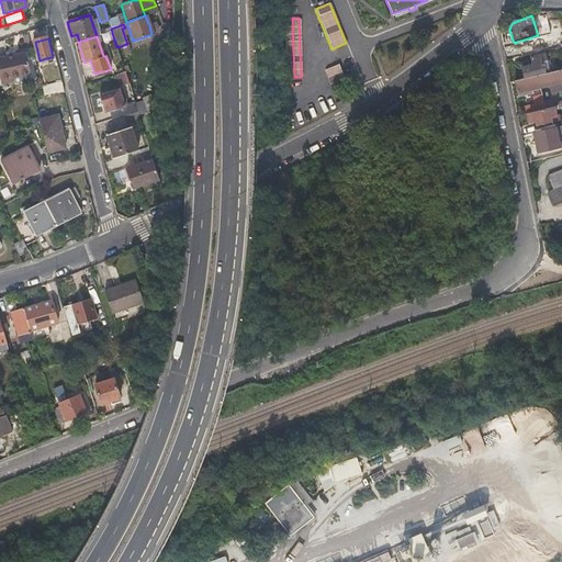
[(0,67),(4,86),(10,83),(17,82),(15,78),(34,74),(29,53),(0,59),(0,67)]
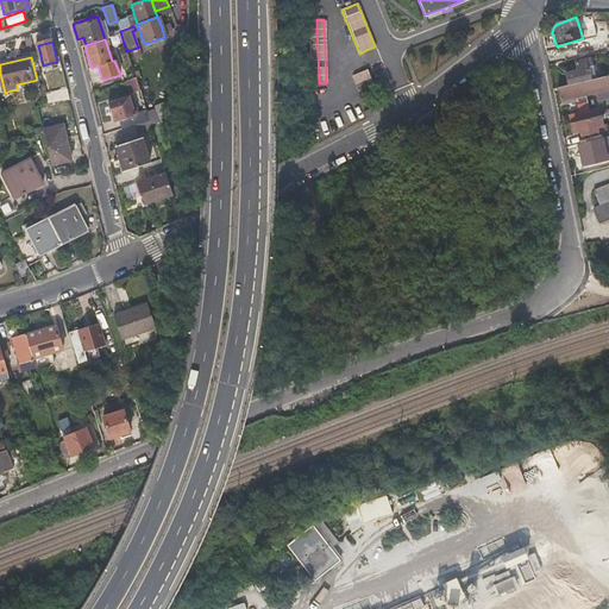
[(570,85),(584,81),(598,77),(594,58),(578,62),(579,70),(567,74),(570,85)]
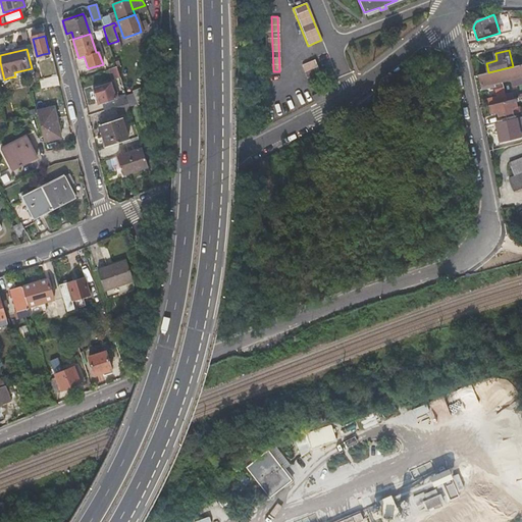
[(302,63),(310,84),(321,80),(314,59),(302,63)]
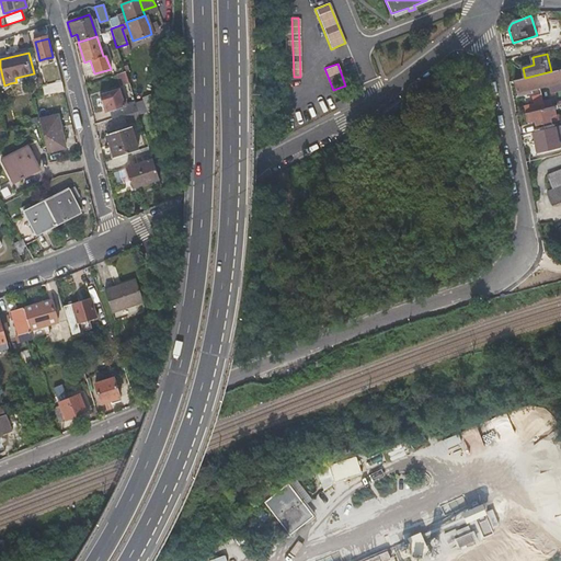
[(331,91),(333,90),(324,68),(323,69),(331,91)]
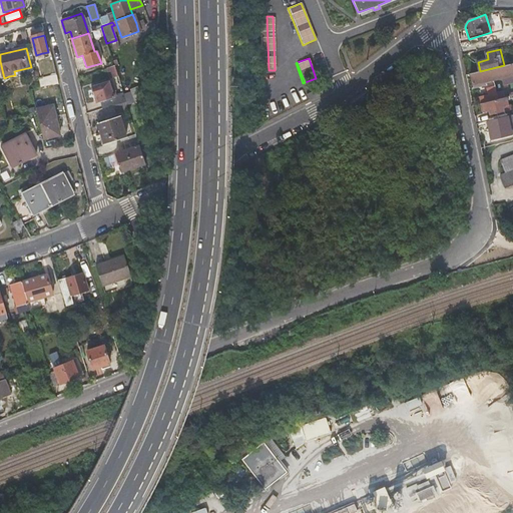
[(492,68),(495,79),(502,77),(504,84),(508,83),(512,82),(512,66),(512,63),(504,65),(492,68)]
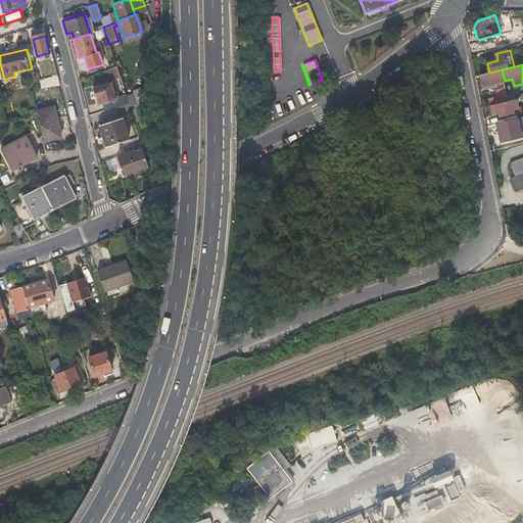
[(505,81),(502,69),(489,73),(485,74),(481,75),(485,90),(497,87),(496,82),(505,81)]
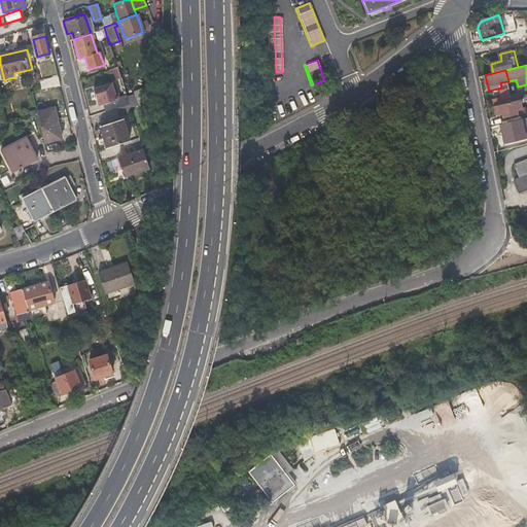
[(39,81),(40,86),(41,92),(55,88),(53,78),(39,81)]
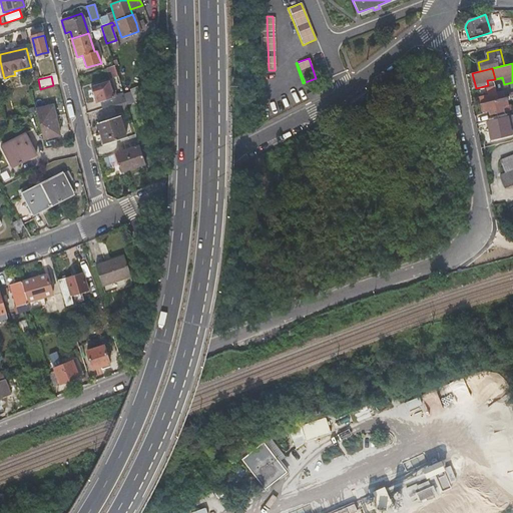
[(117,97),(116,97),(114,98),(109,81),(91,87),(94,96),(97,95),(102,108),(113,105),(125,101),(124,98),(117,100),(117,97)]
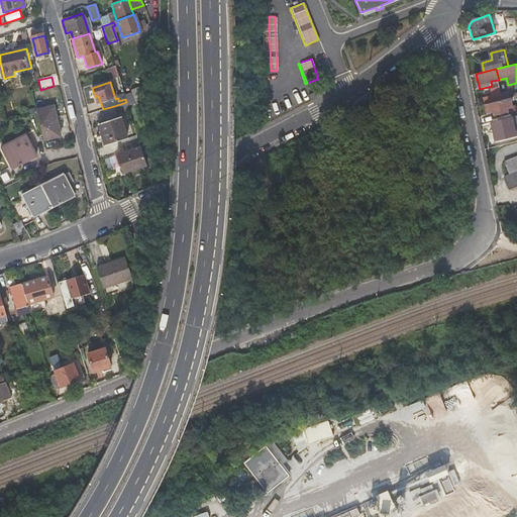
[(486,104),(503,100),(502,94),(500,87),(493,88),(495,95),(485,97),(486,104)]
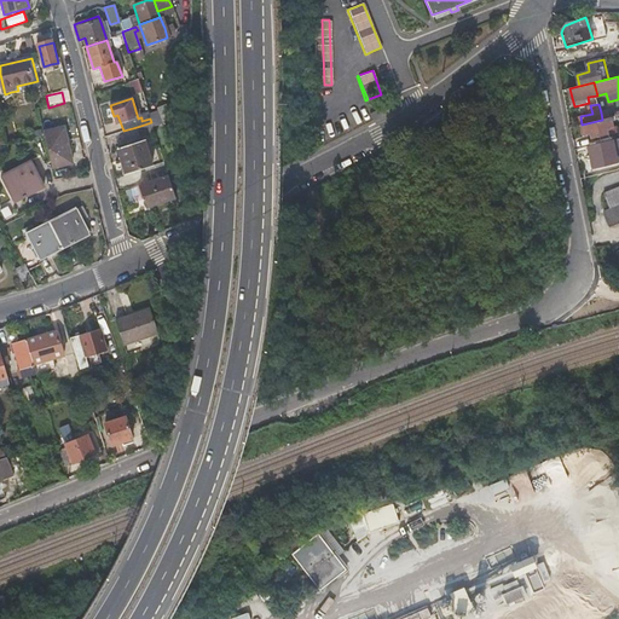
[(389,113),(387,105),(369,113),(371,120),(389,113)]
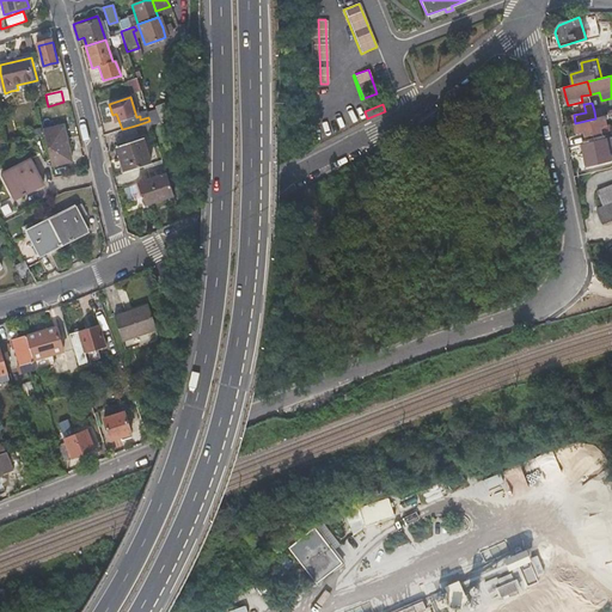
[(583,136),(593,135),(601,133),(600,127),(606,124),(605,116),(604,116),(595,118),(575,123),(577,132),(582,132),(583,136)]
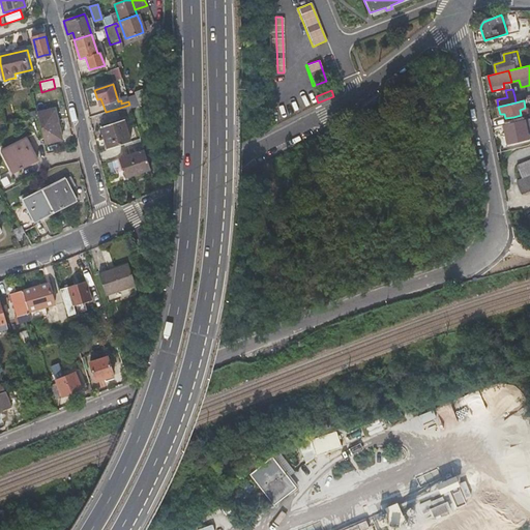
[(131,112),(129,105),(117,109),(119,116),(131,112)]
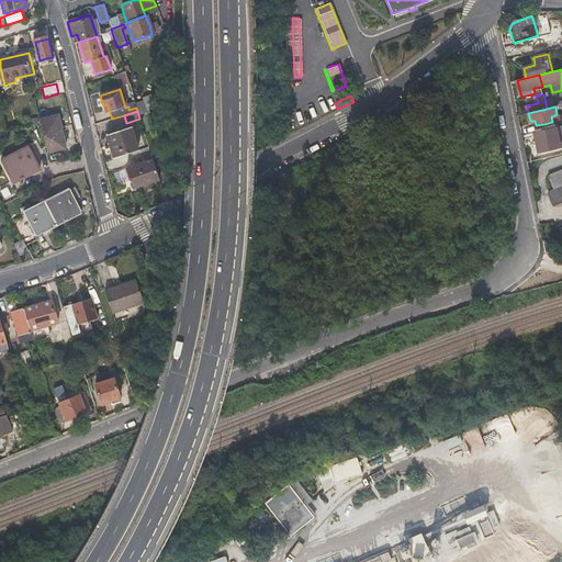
[(63,132),(60,124),(58,115),(40,120),(47,152),(66,147),(64,137),(67,136),(66,132),(63,132)]
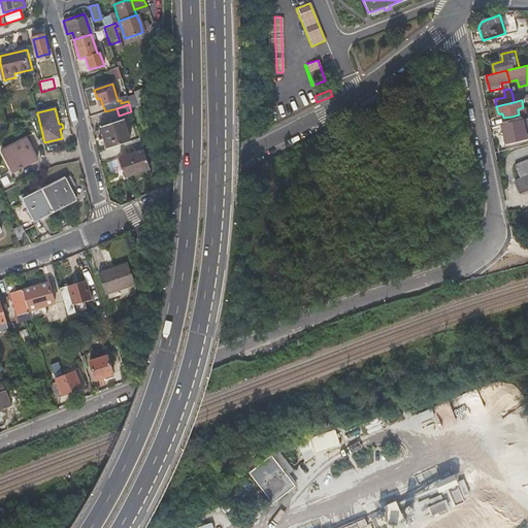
[(527,116),(502,124),(507,142),(525,137),(521,124),(527,121),(527,116)]
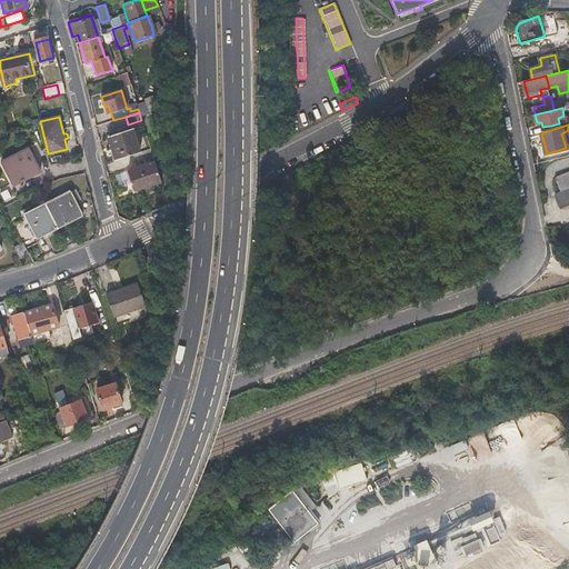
[(115,159),(132,153),(139,151),(131,130),(108,137),(115,159)]
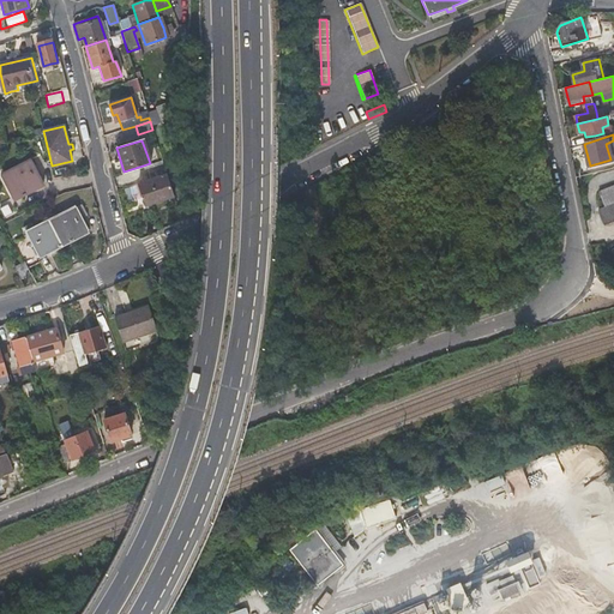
[(36,186),(40,185),(43,182),(31,158),(30,160),(29,157),(24,160),(25,162),(2,173),(14,197),(19,194),(20,197),(26,193),(25,191),(24,187),(35,182),(36,186)]
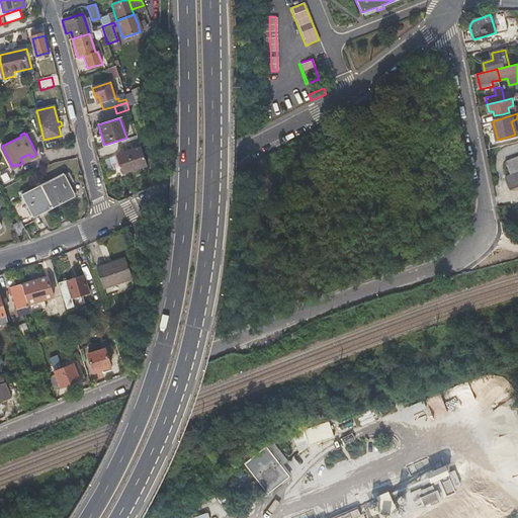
[(126,138),(120,140),(124,153),(117,156),(122,173),(147,165),(137,135),(126,138)]
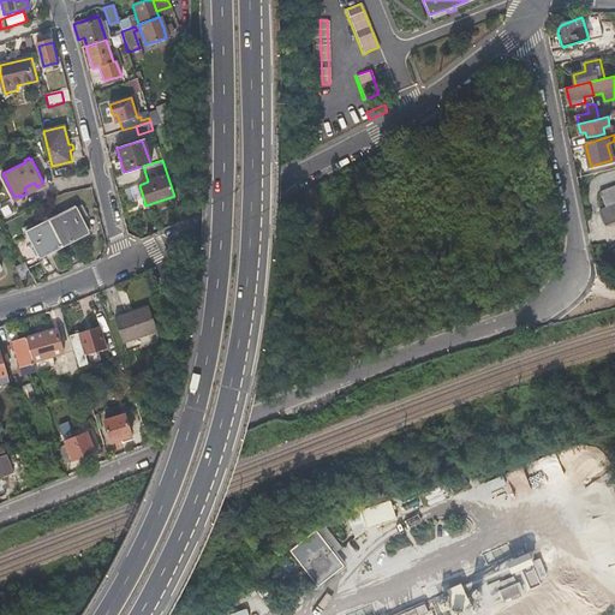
[(614,202),(614,185),(601,192),(607,207),(614,202)]
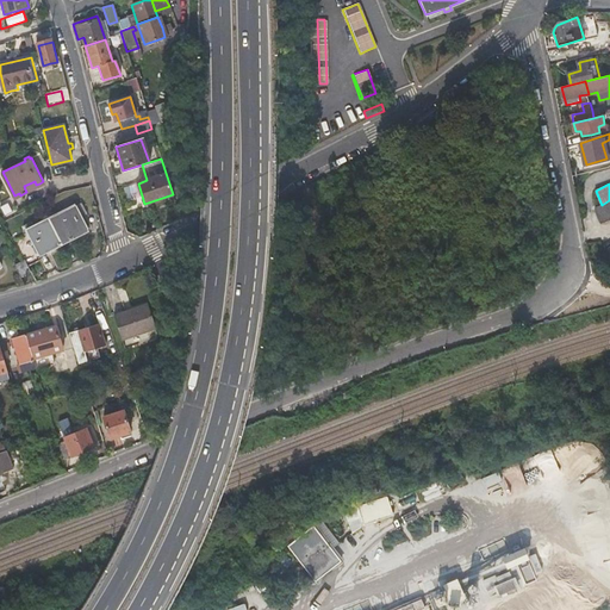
[(609,201),(596,209),(599,216),(602,223),(609,219),(609,201)]
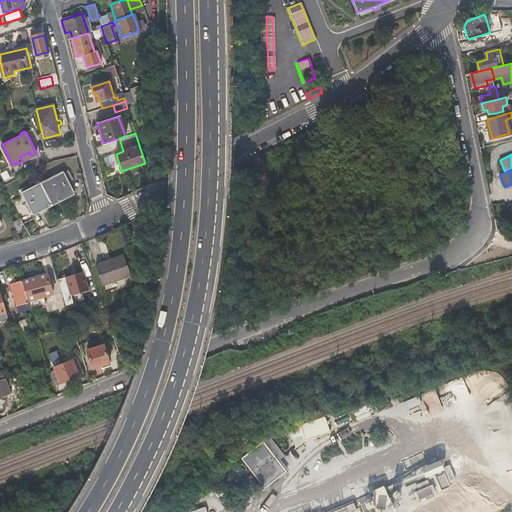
[(63,172),(42,182),(51,202),(55,200),(56,202),(62,199),(61,197),(59,194),(66,190),(68,194),(76,191),(71,180),(68,181),(63,172)]
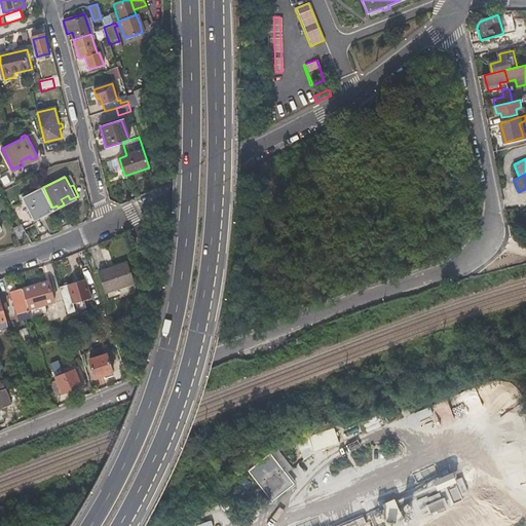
[(52,208),(43,187),(30,193),(28,189),(21,193),(32,217),(41,213),(39,210),(46,207),(47,210),(48,211),(53,209),(52,208)]
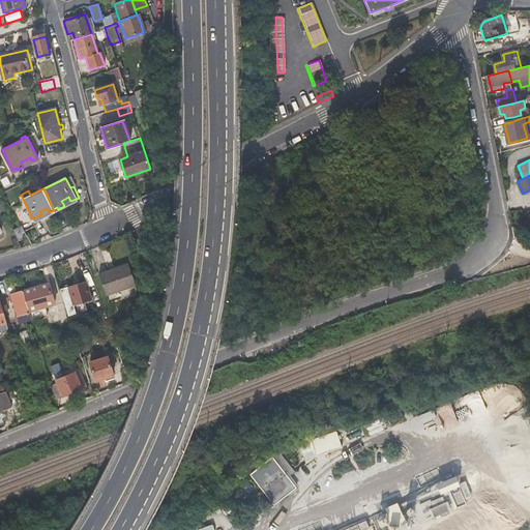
[(11,229),(15,234),(17,239),(25,236),(20,226),(11,229)]
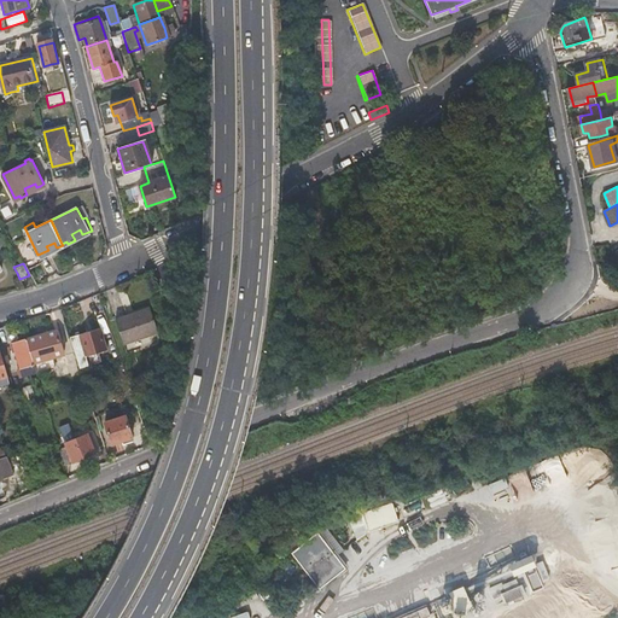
[(149,309),(115,321),(127,354),(140,349),(138,340),(149,337),(158,334),(149,309)]
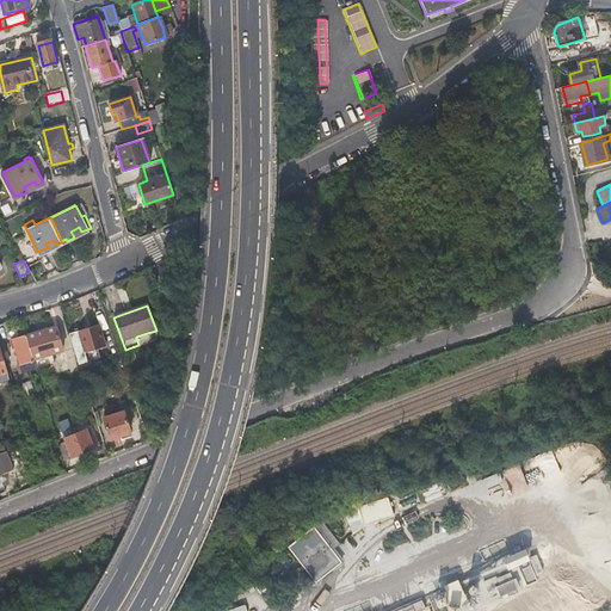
[(105,344),(102,332),(97,321),(68,331),(78,362),(86,359),(84,351),(96,346),(105,344)]
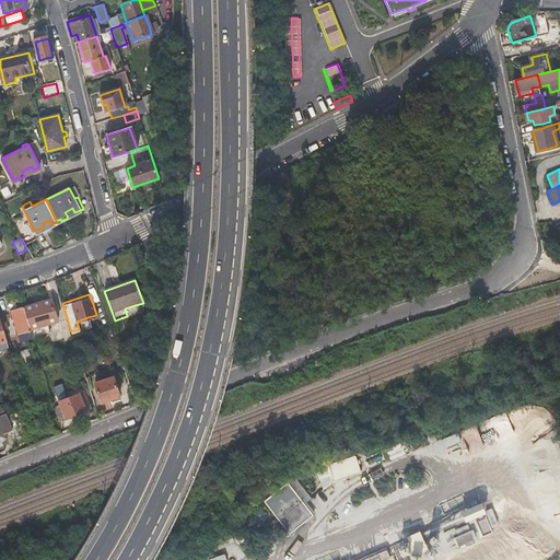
[(50,299),(24,306),(30,327),(56,319),(50,299)]
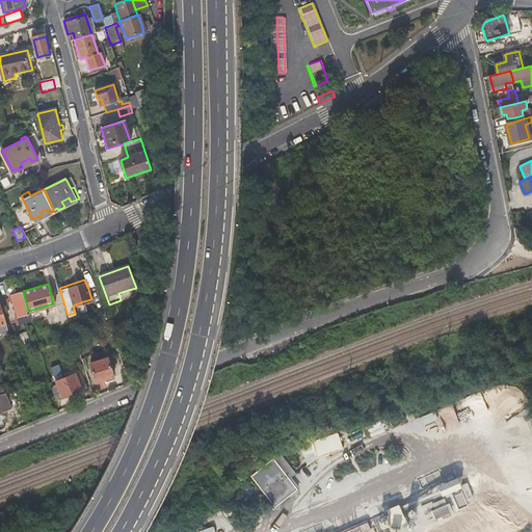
[(118,293),(121,300),(130,297),(128,290),(118,293)]
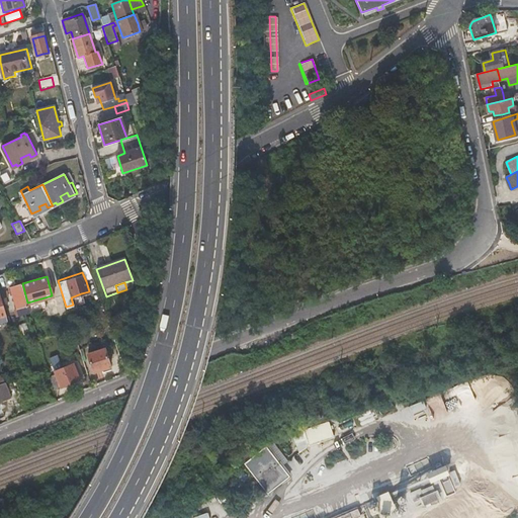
[(27,303),(22,283),(11,286),(11,288),(13,293),(17,307),(28,304),(27,303)]
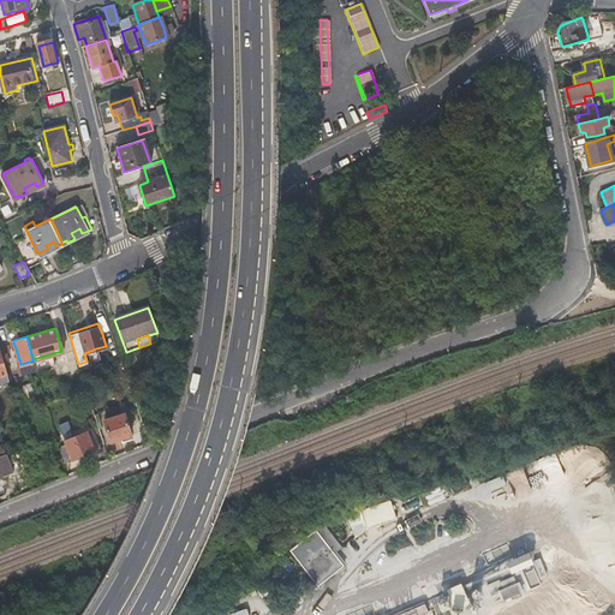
[(84,353),(87,362),(100,357),(96,348),(84,353)]
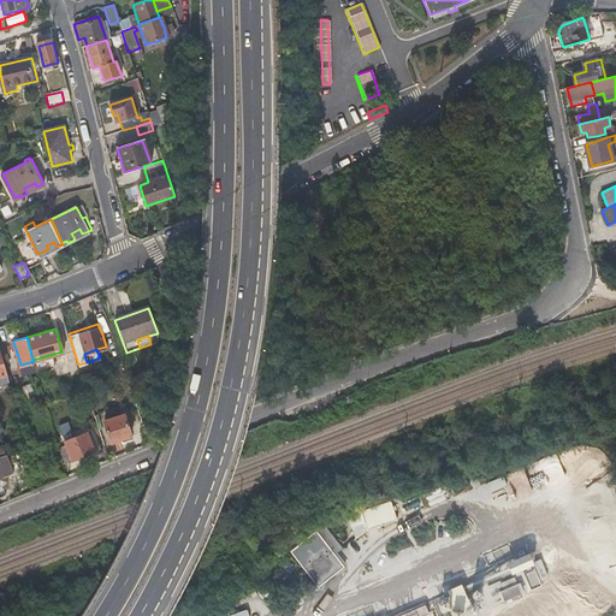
[(125,412),(114,415),(104,419),(112,442),(134,434),(125,412)]
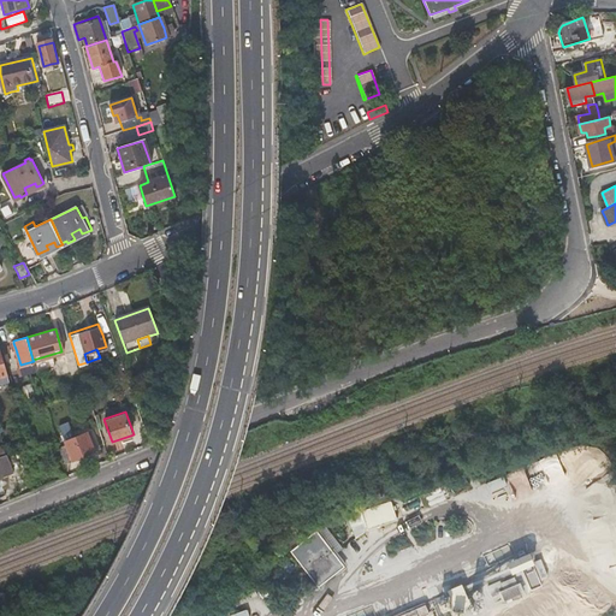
[(60,446),(63,454),(65,462),(96,451),(89,430),(67,438),(70,443),(60,446)]
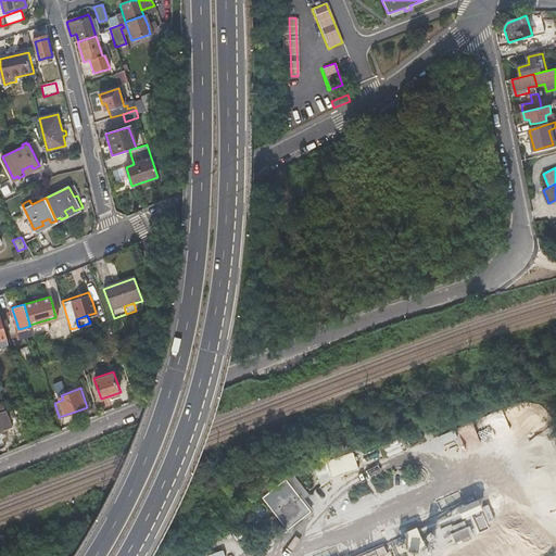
[(523,419),(523,432),(539,432),(539,419),(523,419)]
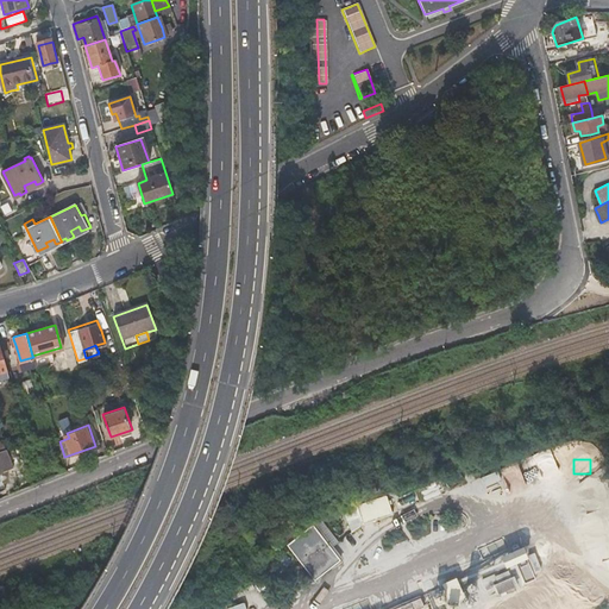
[(500,472),(482,477),(484,487),(502,481),(500,472)]
